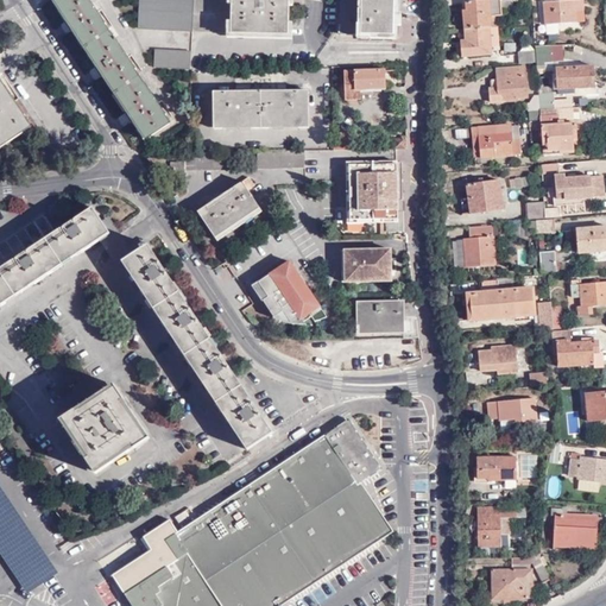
[(62,5),(58,0),(51,0),(62,17),(63,16),(64,16),(58,6),(62,5)]
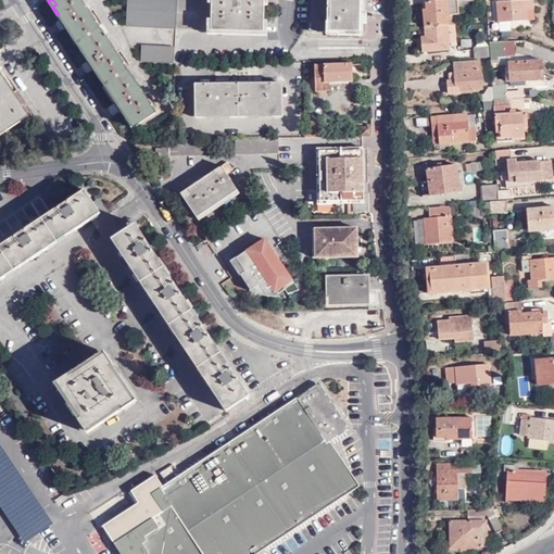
[(82,3),(79,0),(53,0),(57,4),(53,5),(59,14),(58,14),(65,26),(66,25),(72,34),(74,32),(79,39),(98,27),(95,22),(86,9),(88,8),(84,2),(82,3)]
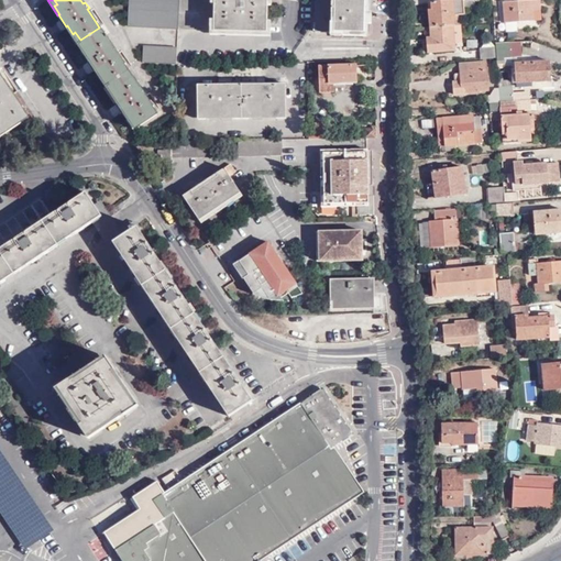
[(177,25),(177,0),(127,0),(125,24),(177,25)]
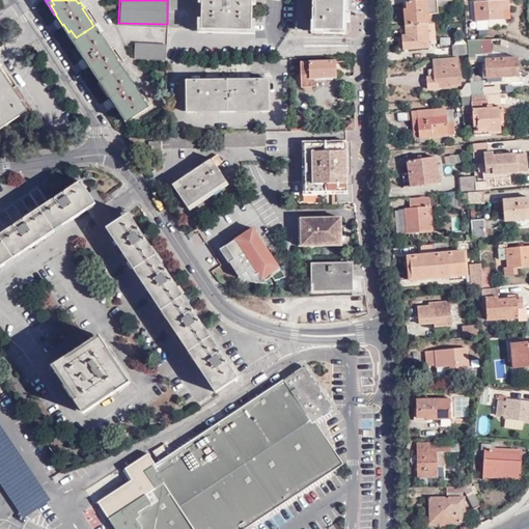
[(167,0),(167,24),(196,25),(200,25),(200,0),(167,0)]
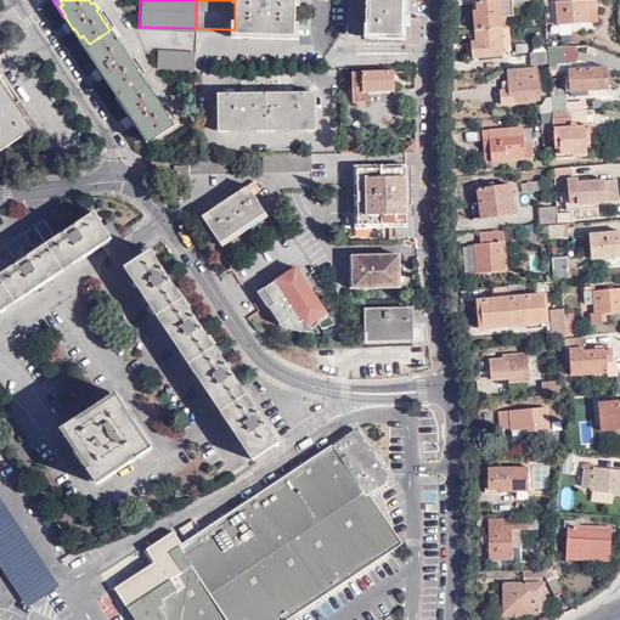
[(235,0),(235,29),(235,32),(293,33),(293,21),(293,4),(293,0),(235,0)]
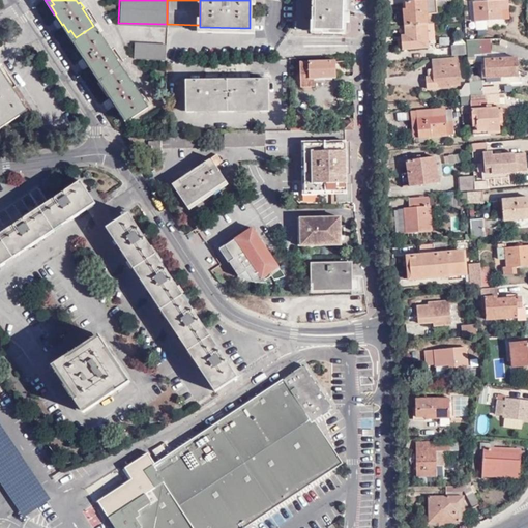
[(310,31),(321,31),(321,28),(341,28),(342,0),(295,0),(294,28),(310,28),(310,31)]
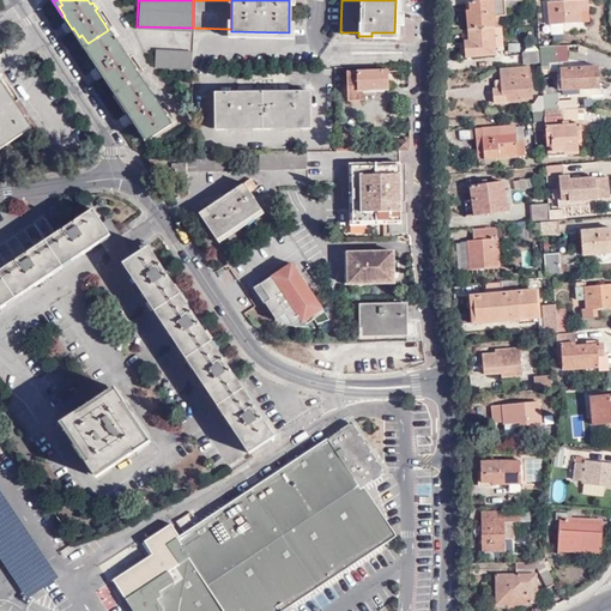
[(371,36),(399,37),(399,24),(400,11),(399,0),(395,0),(394,32),(371,32),(371,36)]
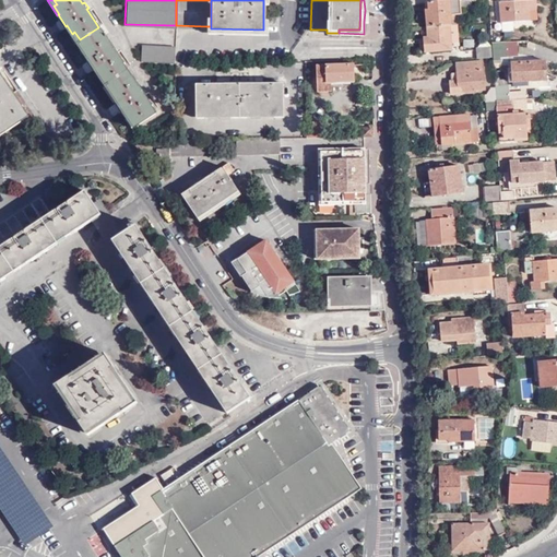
[(424,9),(425,25),(429,24),(448,23),(450,23),(449,12),(454,12),(460,12),(460,6),(462,6),(461,0),(426,0),(427,9),(424,9)]
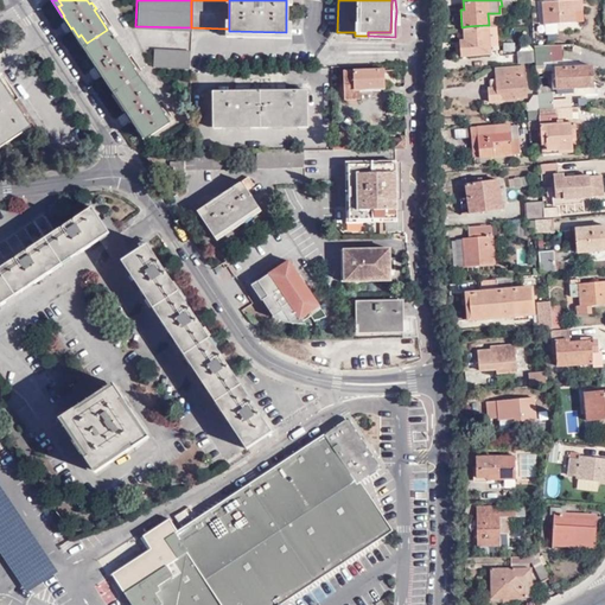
[(540,0),(542,23),(580,20),(579,6),(581,6),(580,0),(540,0)]
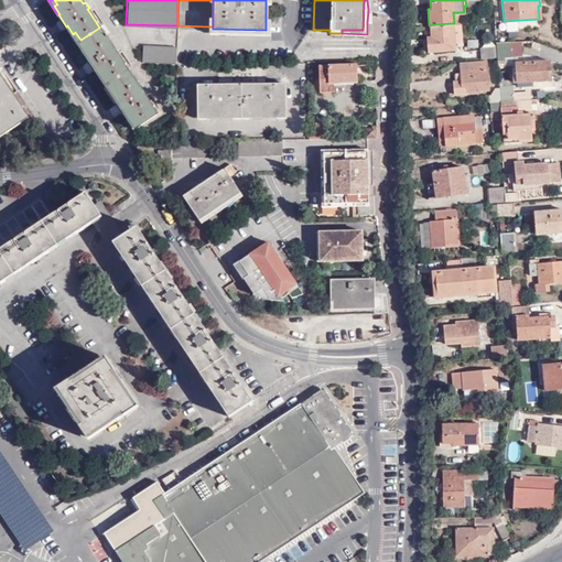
[(98,20),(89,8),(87,9),(96,22),(98,20)]
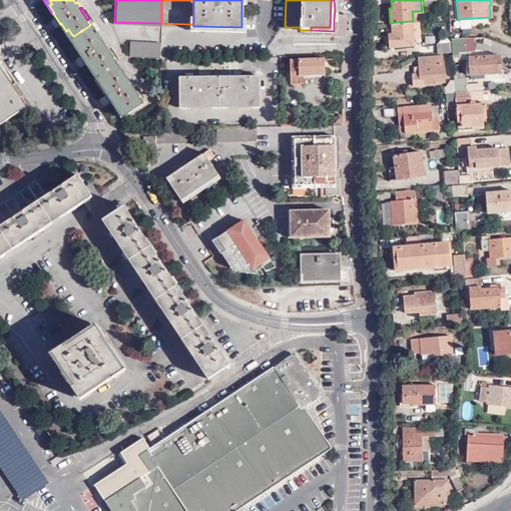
[(245,17),(241,17),(241,27),(193,26),(193,24),(189,24),(189,30),(244,31),(245,17)]
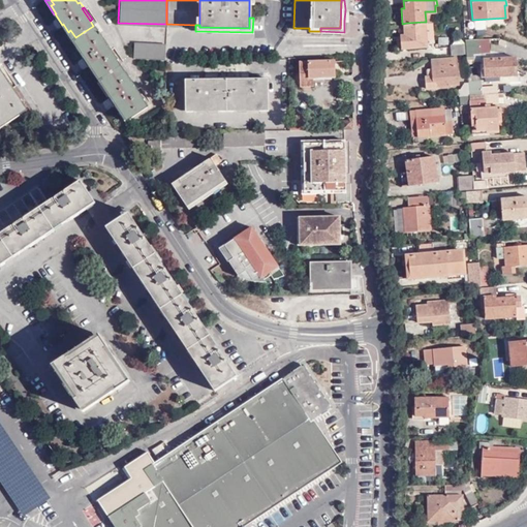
[(406,23),(402,24),(403,33),(403,37),(400,37),(400,48),(426,45),(426,39),(432,38),(431,21),(426,22),(424,22),(406,23)]
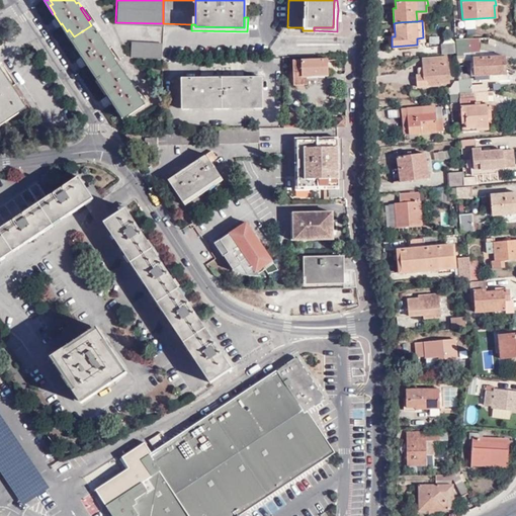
[(62,23),(61,24),(60,24),(70,39),(74,36),(69,29),(67,31),(62,23)]
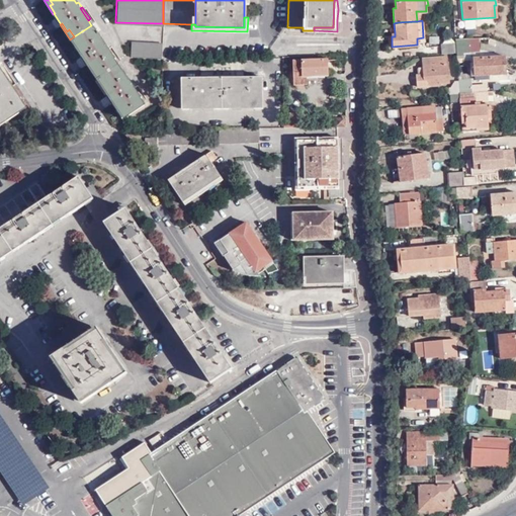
[(95,30),(91,25),(74,36),(79,44),(76,46),(81,53),(80,54),(86,63),(87,62),(92,70),(94,68),(99,75),(116,64),(113,59),(106,48),(108,47),(104,40),(102,43),(98,35),(100,34),(97,29),(95,30)]
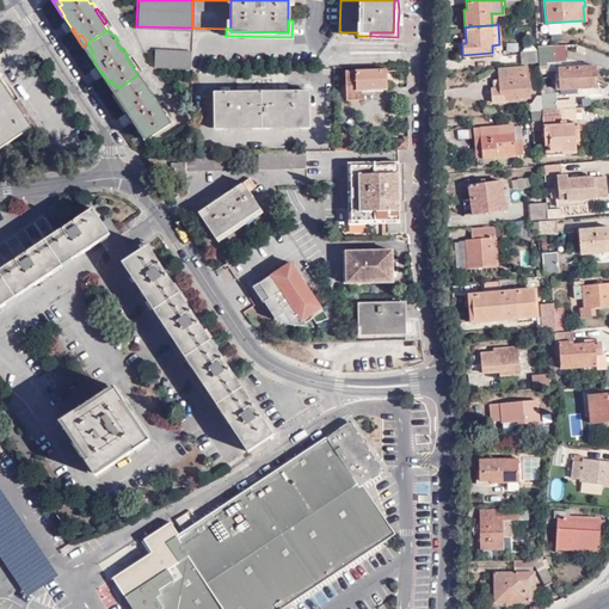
[(87,43),(82,47),(93,65),(94,63),(96,62),(90,54),(93,51),(87,43)]
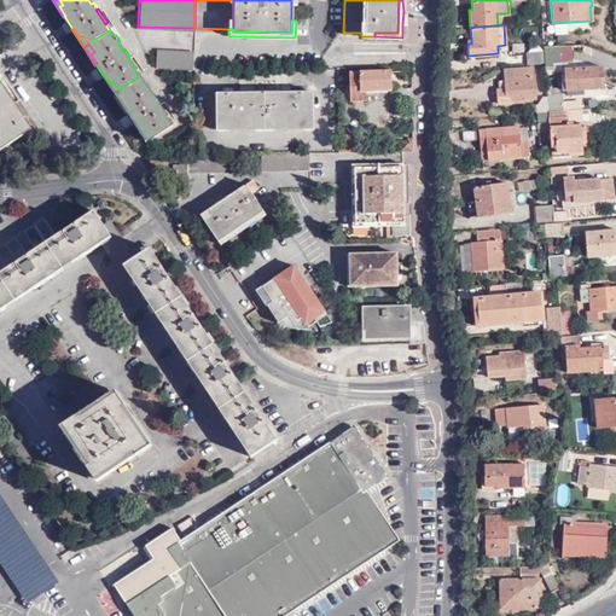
[(557,45),(556,44),(542,45),(542,50),(544,62),(544,68),(551,68),(551,62),(557,60),(557,45)]
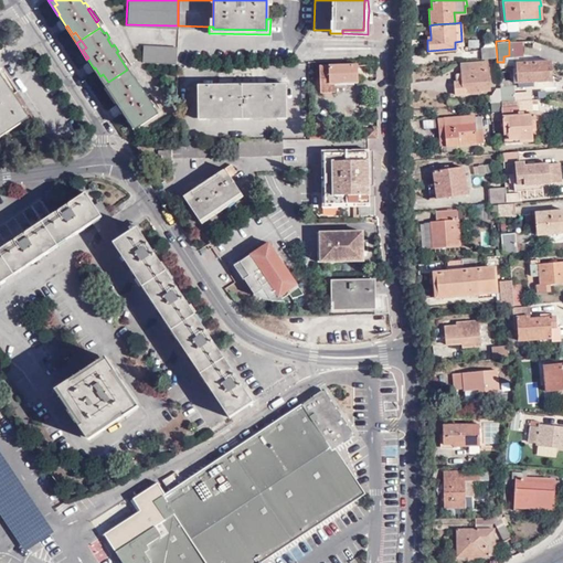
[(480,46),(480,57),(497,56),(496,45),(496,41),(482,41),(482,46),(480,46)]
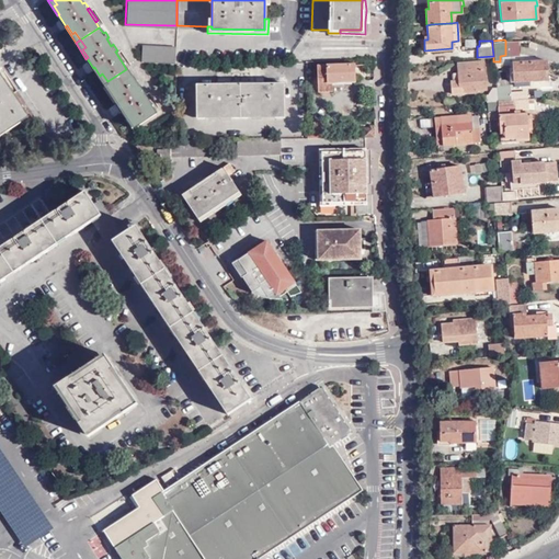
[(523,45),(505,41),(505,55),(508,55),(523,54),(523,45)]
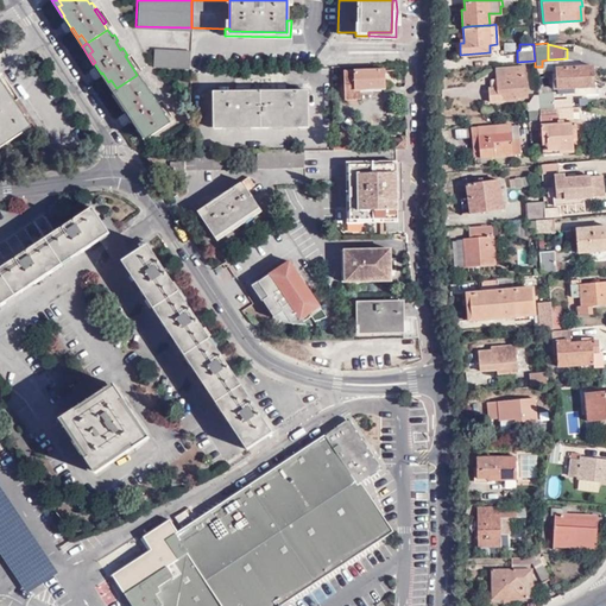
[(151,65),(189,67),(189,60),(189,49),(152,46),(151,65)]
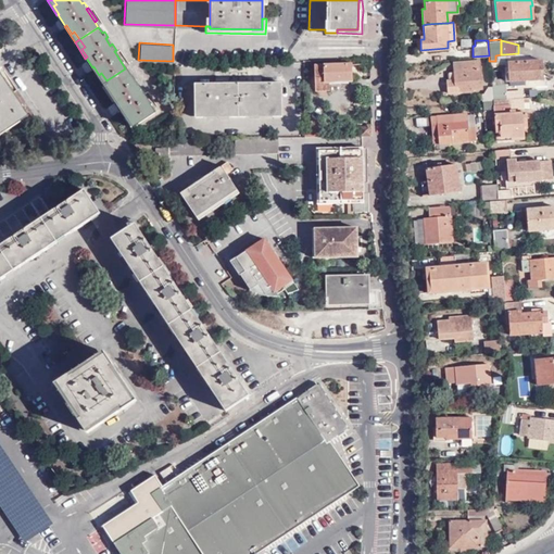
[(124,61),(116,50),(114,51),(122,63),(124,61)]
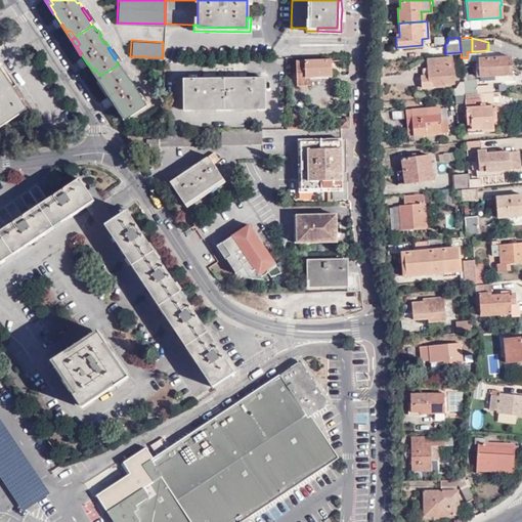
[(428,78),(420,79),(421,87),(443,84),(443,83),(452,82),(449,54),(426,57),(427,73),(428,78)]
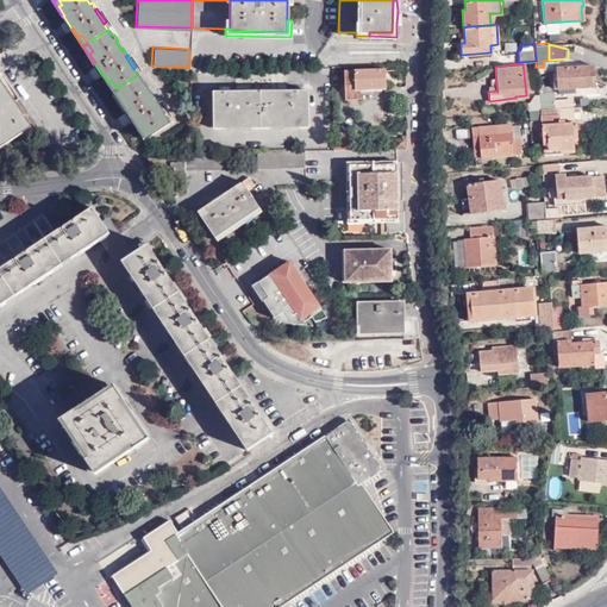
[(555,73),(556,87),(574,86),(594,83),(593,63),(554,67),(555,73)]
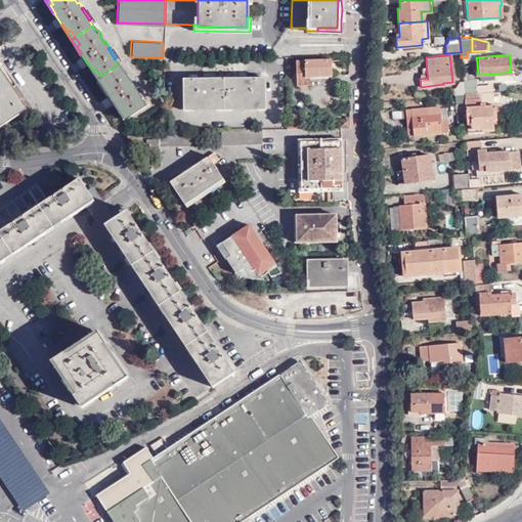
[(297,80),(305,80),(305,75),(330,74),(330,57),(304,58),(304,59),(297,59),(297,80)]
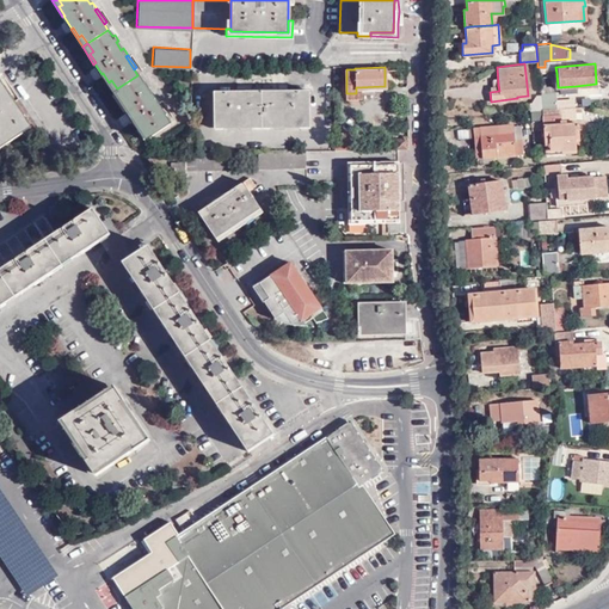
[(103,73),(102,74),(100,74),(112,92),(117,88),(111,80),(109,82),(103,73)]
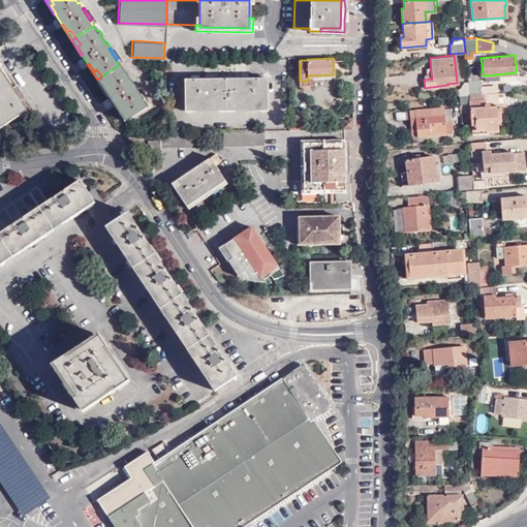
[(119,65),(101,76),(106,85),(104,86),(110,94),(109,94),(116,105),(117,104),(121,111),(124,110),(128,117),(146,105),(142,99),(134,89),(136,87),(132,81),(130,83),(123,70),(119,65)]
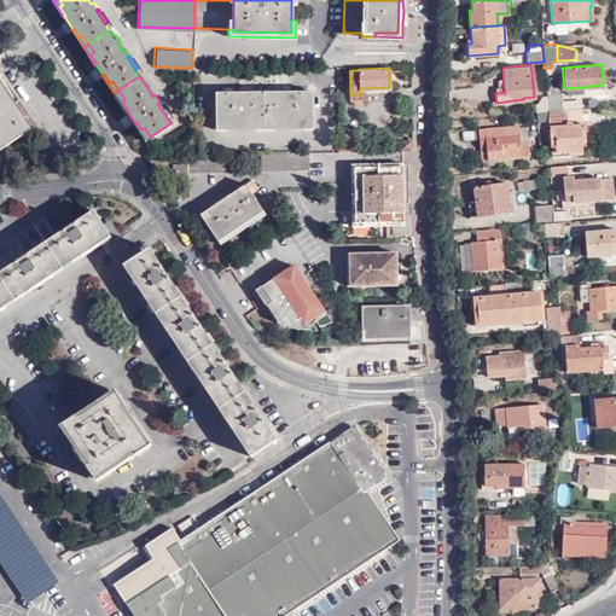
[(146,81),(144,82),(152,97),(155,94),(146,81)]
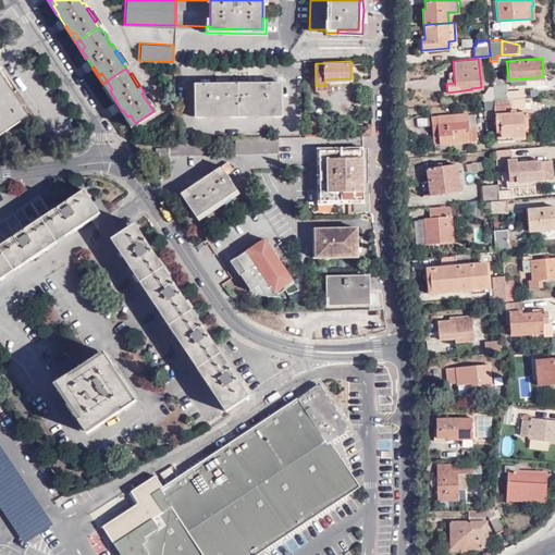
[(0,126),(16,116),(19,119),(26,114),(21,106),(19,107),(0,78),(0,76),(1,76),(0,74),(0,126)]
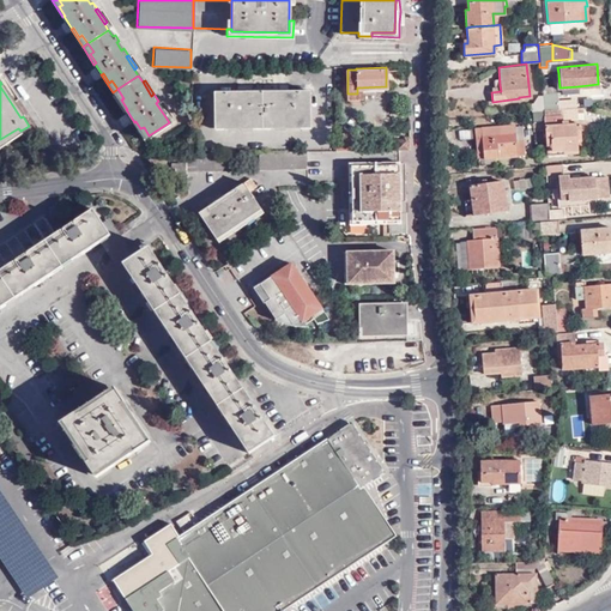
[(4,83),(1,84),(0,84),(0,86),(20,118),(23,116),(25,114),(4,83)]
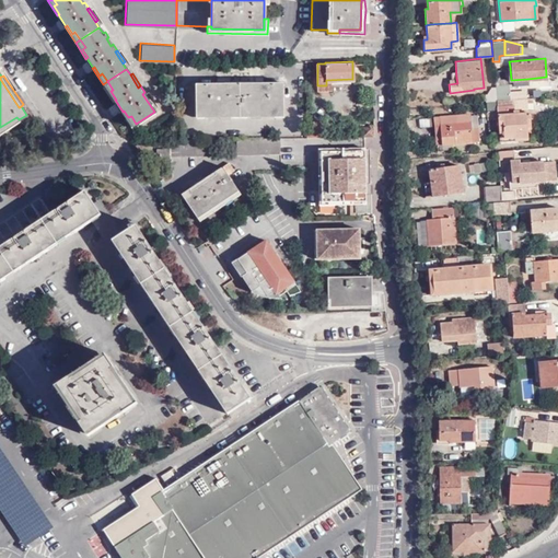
[(496,99),(508,99),(508,90),(507,83),(506,83),(504,78),(498,78),(498,77),(493,77),(495,86),(496,99)]
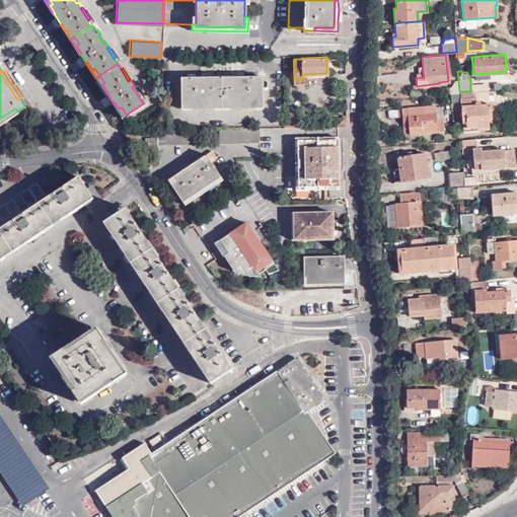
[(99,75),(95,78),(105,93),(106,92),(107,92),(102,84),(104,83),(99,75)]
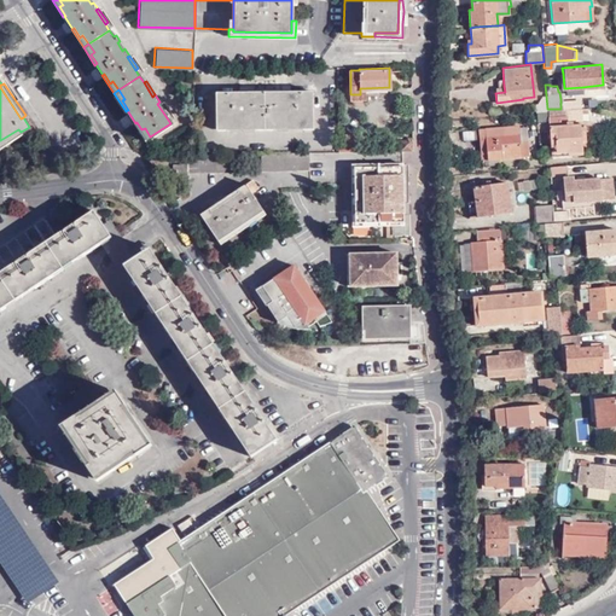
[(215,129),(263,128),(263,89),(259,89),(259,94),(231,94),(231,91),(214,91),(215,129)]
